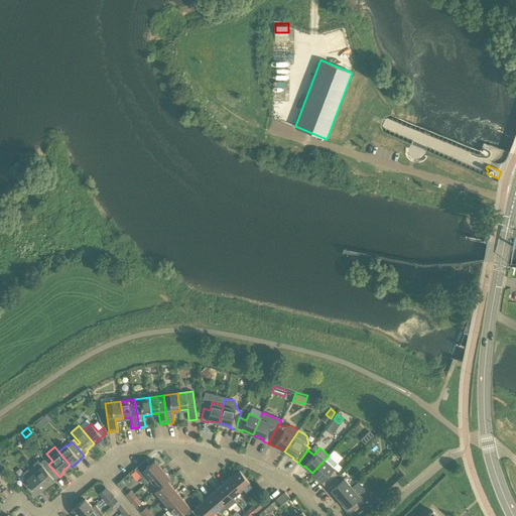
[(329,456),(325,460),(312,473),(321,480),(319,482),(325,486),(336,477),(339,474),(333,469),(337,463),(329,456)]
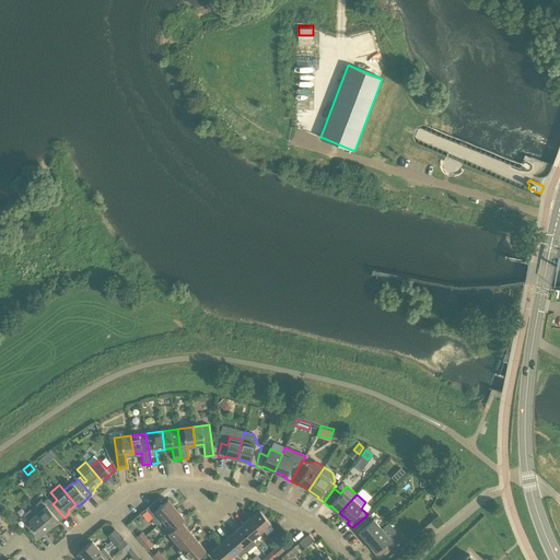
[(168,499),(163,503),(159,497),(146,508),(153,517),(152,520),(156,525),(160,523),(176,509),(168,499)]
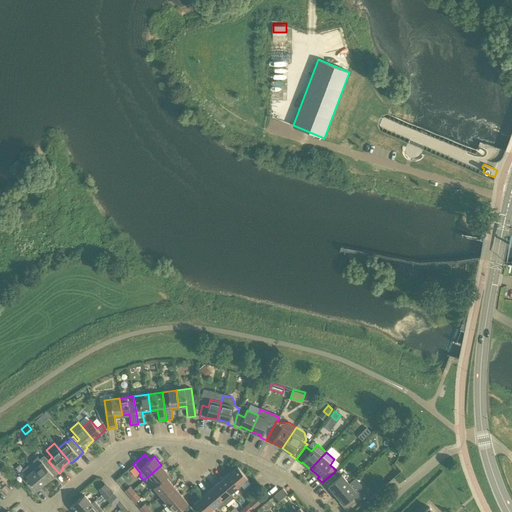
[(35,457),(29,463),(34,468),(45,482),(53,475),(54,477),(59,473),(48,461),(44,455),(39,459),(42,461),(40,463),(35,457)]
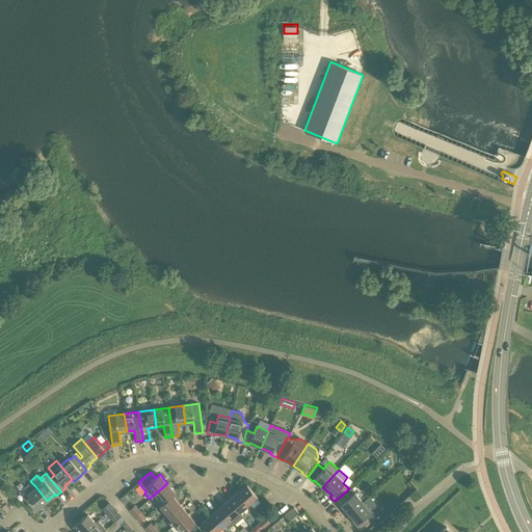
[(35,486),(30,481),(22,487),(27,494),(23,498),(35,513),(41,509),(40,507),(47,501),(35,486)]
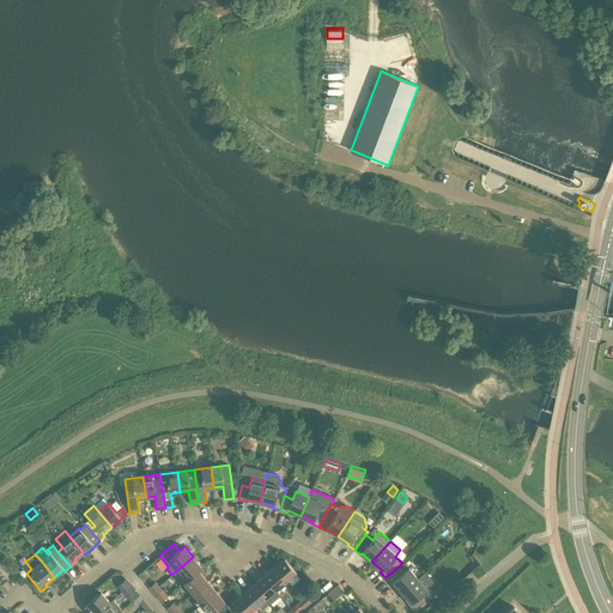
[(202,568),(193,557),(175,572),(183,582),(187,578),(188,580),(198,570),(199,570),(202,568)]
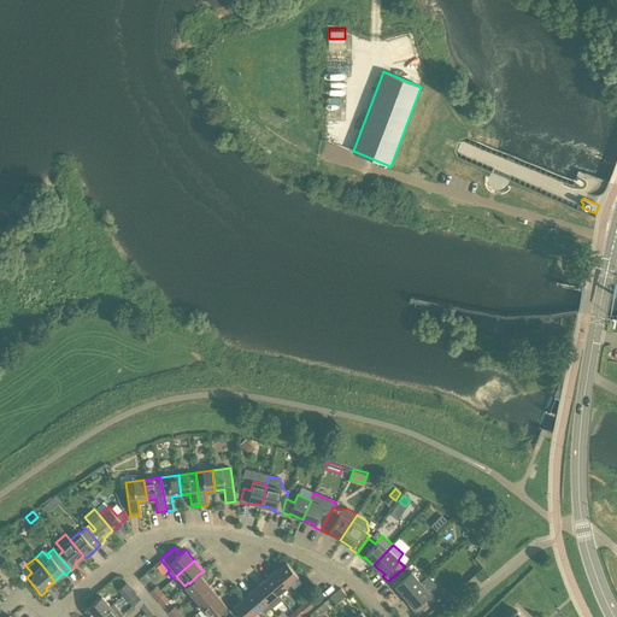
[(276,570),(288,585),(289,585),(293,589),(301,583),(297,577),(299,576),(287,562),(276,570)]
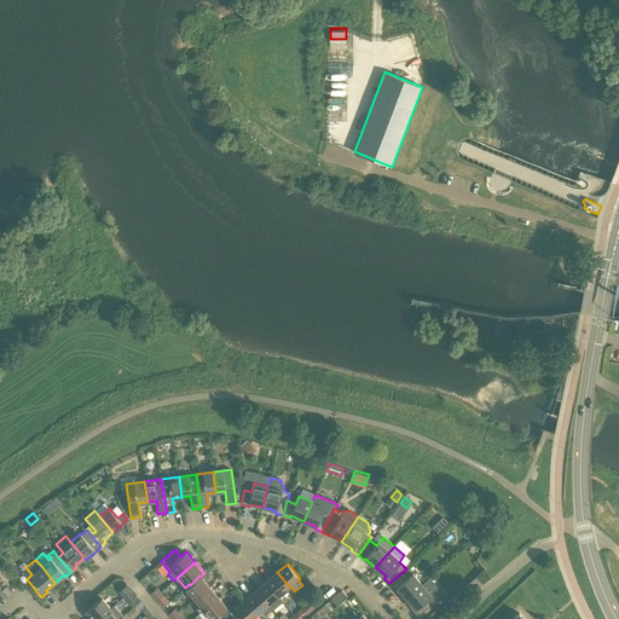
[(289,586),(277,572),(266,580),(278,595),(289,586)]
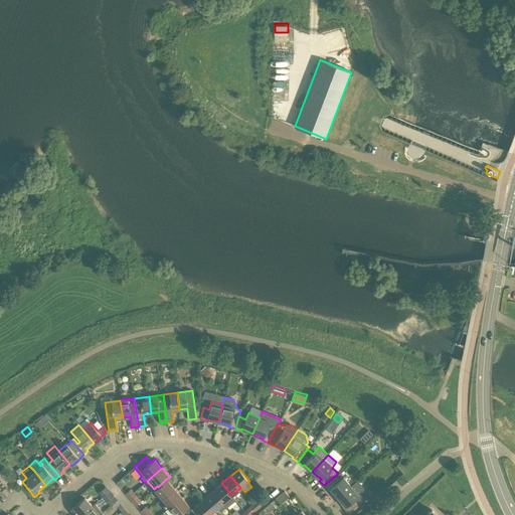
[(335,476),(324,485),(329,490),(330,489),(337,498),(351,486),(343,477),(339,481),(335,476)]
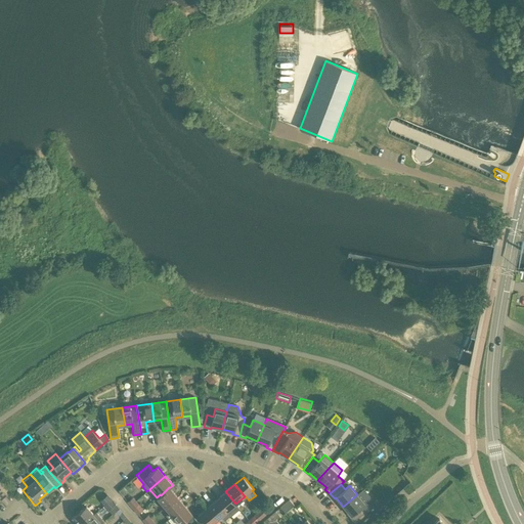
[(160,494),(157,497),(165,507),(177,496),(170,487),(169,487),(161,495),(160,494)]
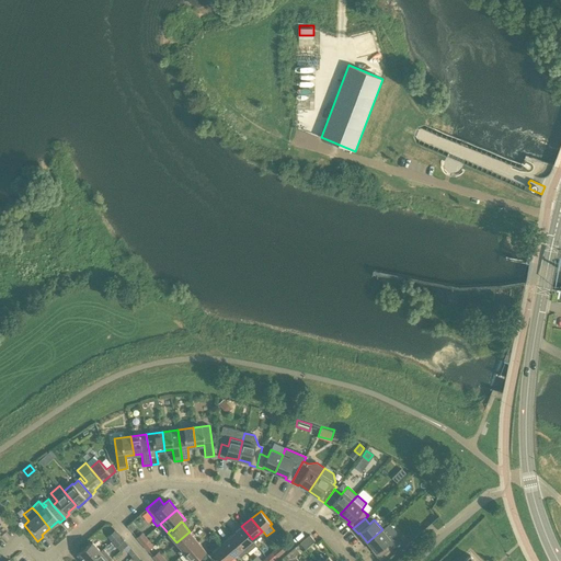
[(256,545),(252,539),(241,526),(231,535),(247,551),(247,552),(256,545)]
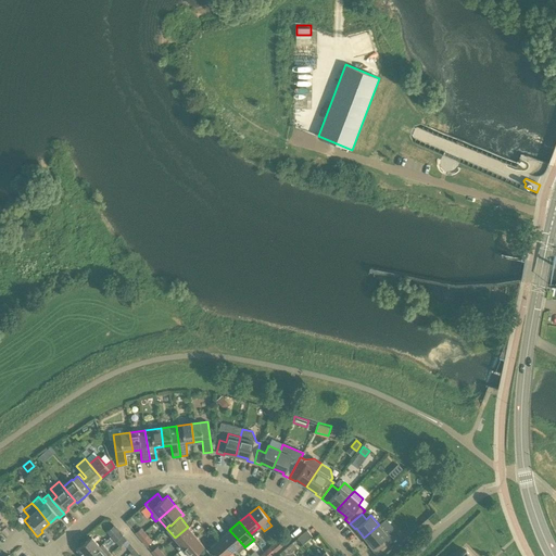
[(379,525),(364,538),(371,546),(370,547),(375,554),(387,544),(382,539),(391,531),(383,521),(379,525)]
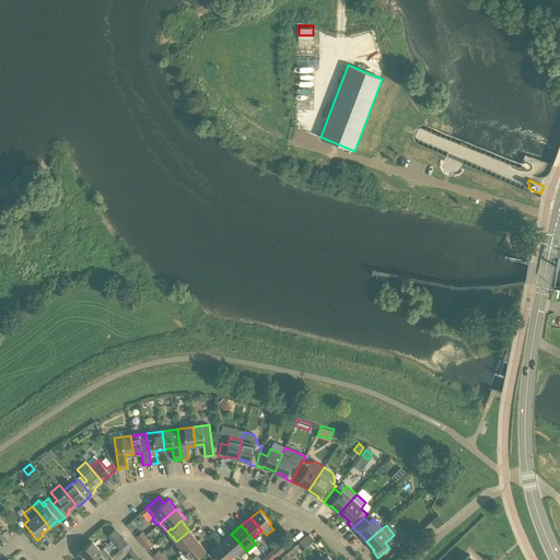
[(119,534),(115,528),(109,533),(109,537),(112,540),(116,537),(119,534)]
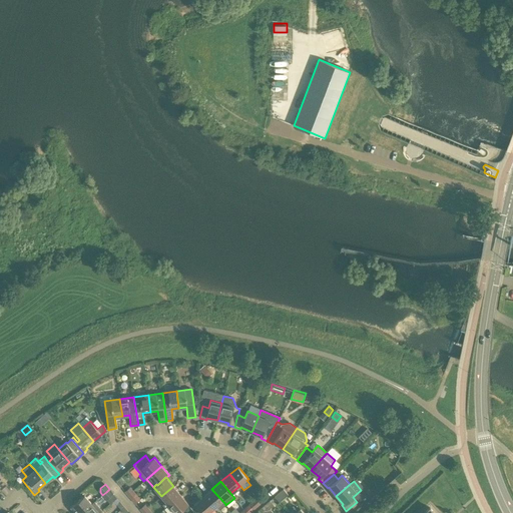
[(173,486),(161,496),(166,502),(162,505),(164,508),(168,505),(180,494),(173,486)]
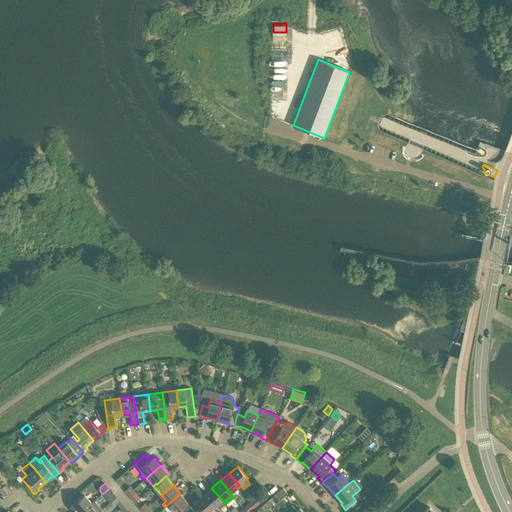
[(106,491),(102,494),(106,498),(113,492),(109,488),(106,491)]
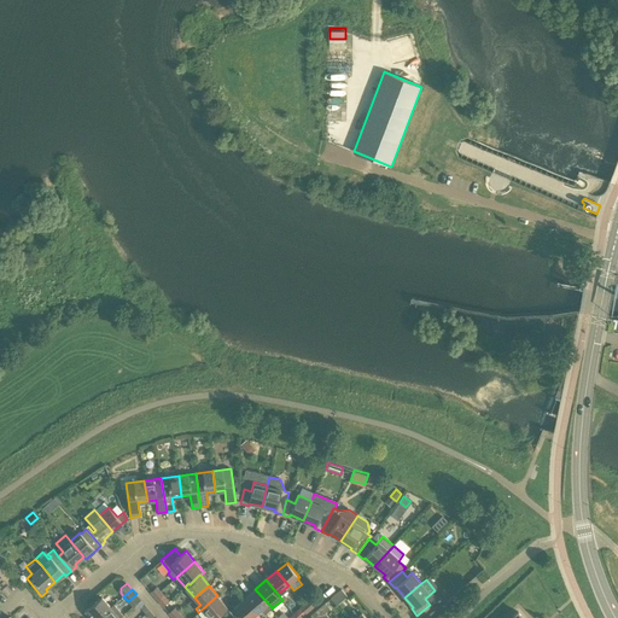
[(272,607),(255,589),(244,599),(257,612),(260,610),(263,614),(272,607)]
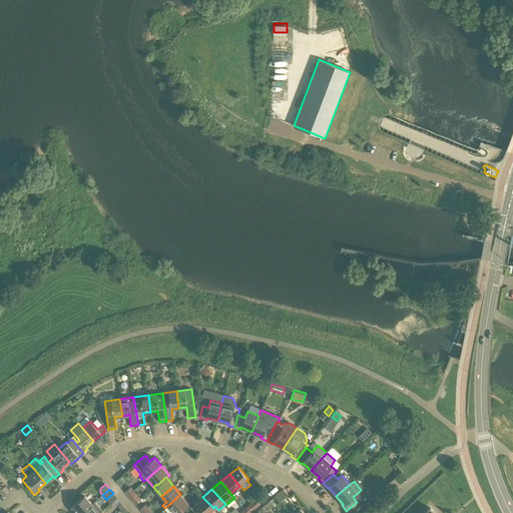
[(288,494),(284,489),(275,496),(280,502),(288,494)]
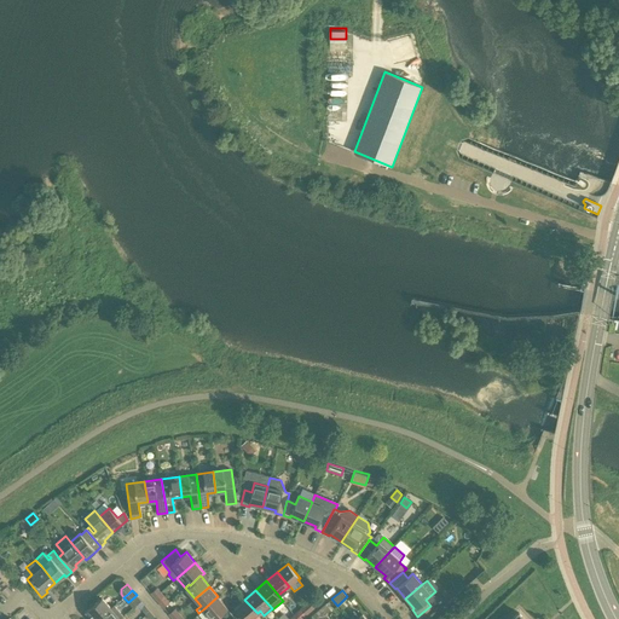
[(161,591),(154,597),(157,601),(165,596),(161,591)]
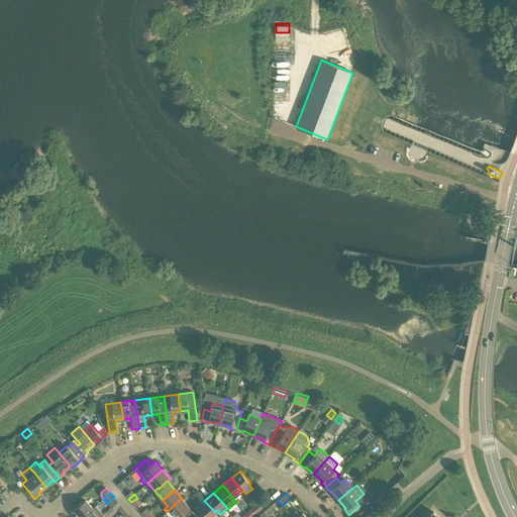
[(178,516),(190,508),(182,498),(170,509),(177,516),(178,516)]
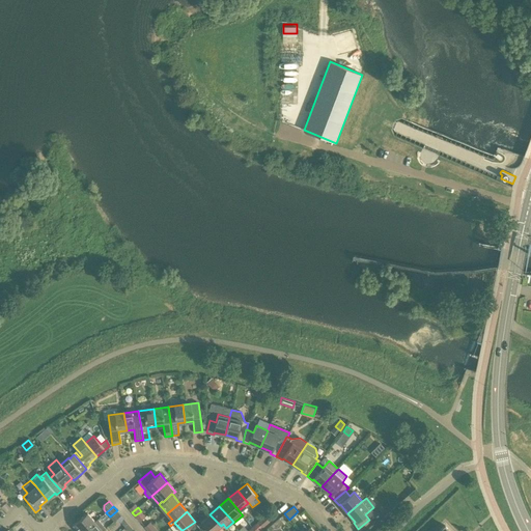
[(271,520),(277,514),(275,511),(268,516),(271,520)]
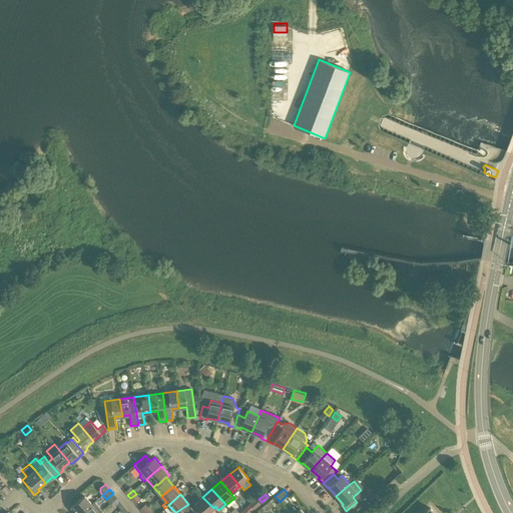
[(75,512),(80,512),(91,504),(84,495),(70,507),(75,512)]
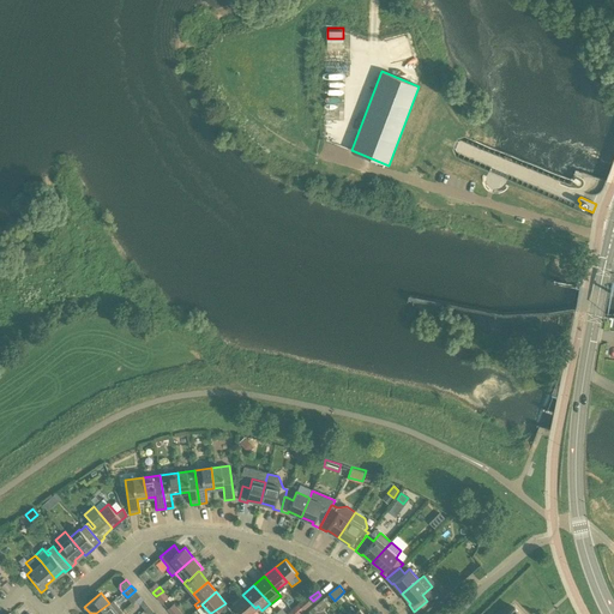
[(248,613),(256,608),(242,595),(233,603),(241,613),(248,613)]
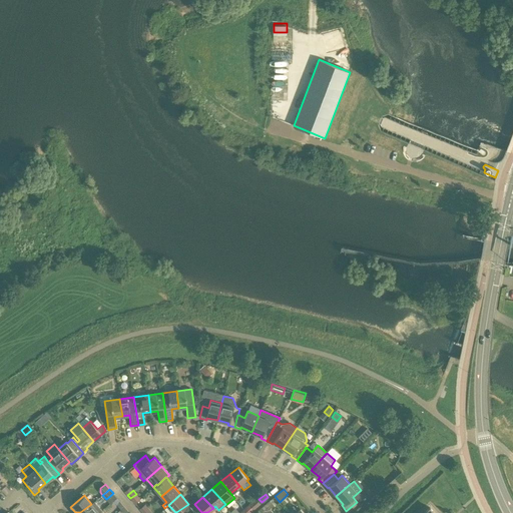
[(255,498),(251,501),(257,507),(261,504),(255,498)]
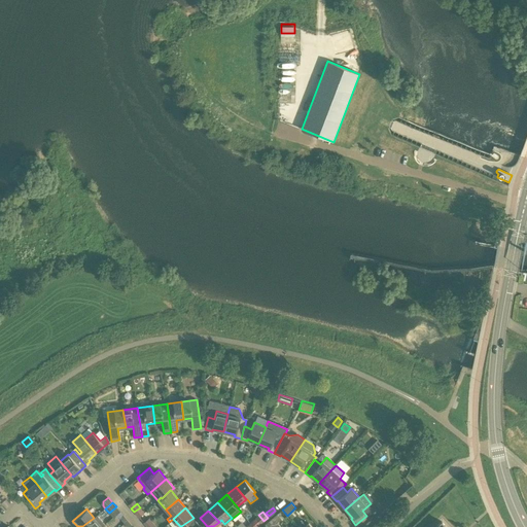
[(260,524),(264,521),(258,515),(255,518),(260,524)]
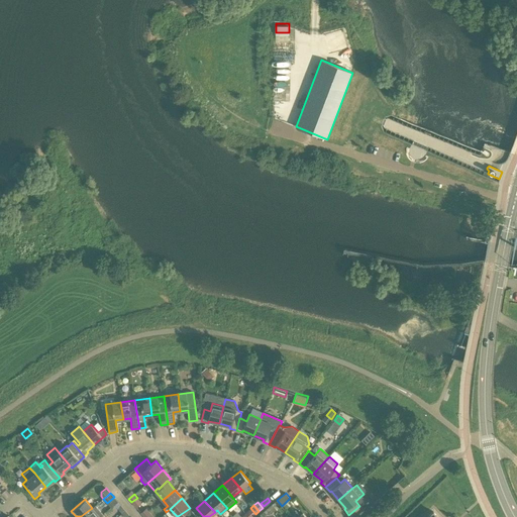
[(92,508),(81,516),(99,516),(100,516),(103,515),(98,510),(96,512),(92,508)]
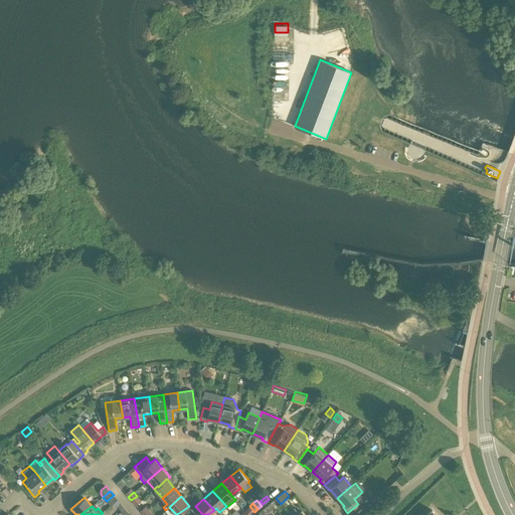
[(271,510),(267,506),(262,510),(266,514),(271,510)]
